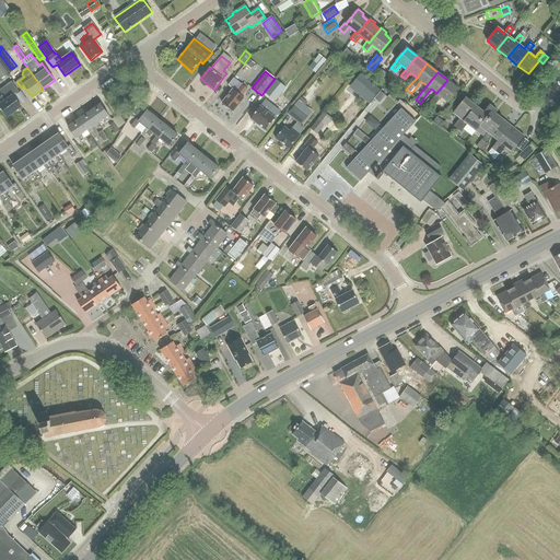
[(284,88),(275,80),(263,95),(272,103),(284,88)]
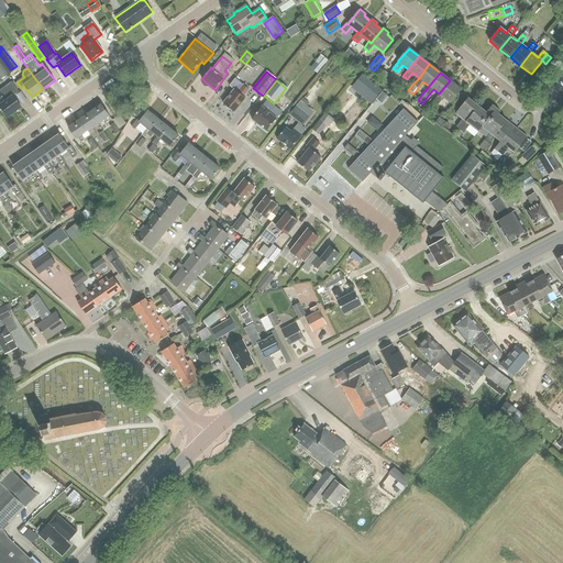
[(450,80),(439,94),(434,101),(438,105),(443,98),(450,102),(461,89),(450,80)]
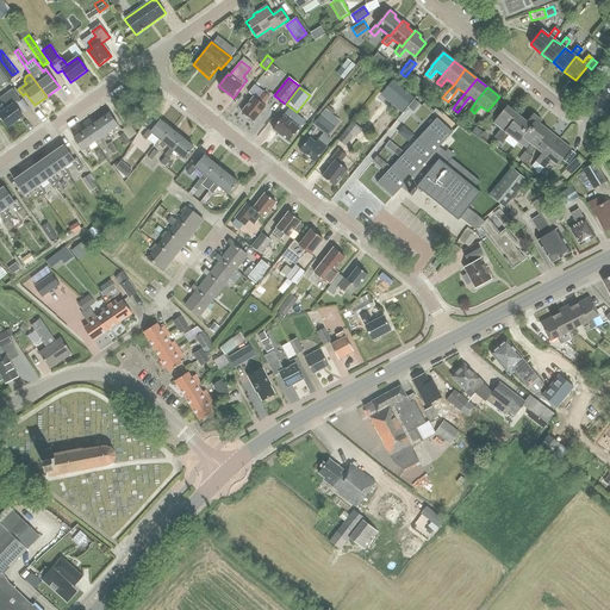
[(0,118),(7,128),(23,117),(14,104),(19,100),(12,89),(0,98),(0,118)]
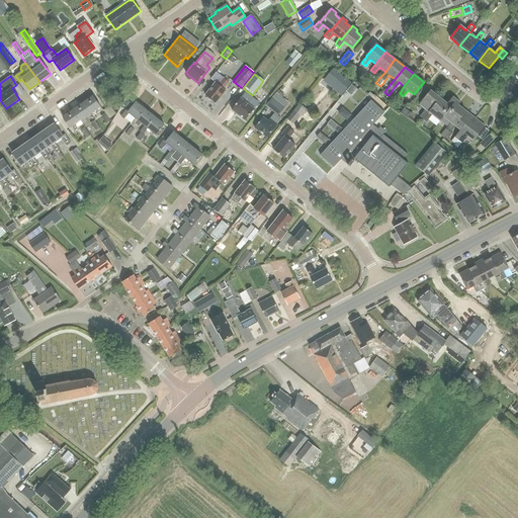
[(225,89),(230,83),(224,78),(218,84),(216,82),(204,95),(214,103),(226,90),(225,89)]
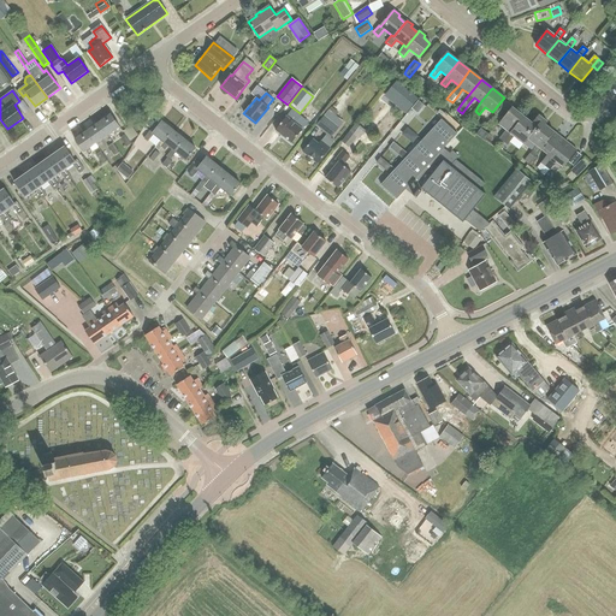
[(511,107),(498,124),(507,130),(498,138),(503,142),(523,117),(511,107)]
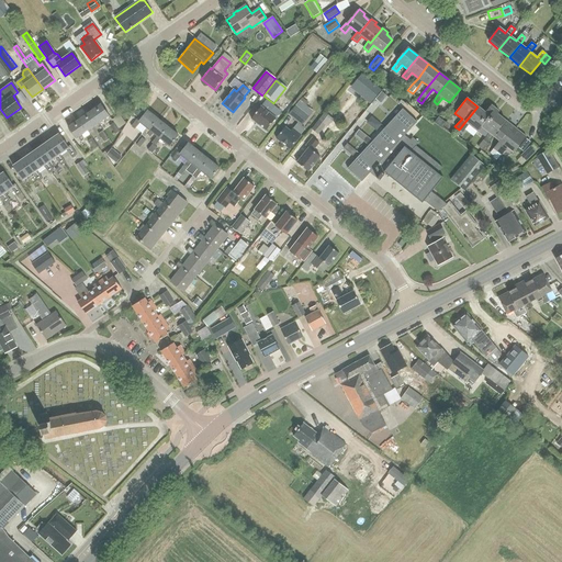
[(288,114),(302,125),(308,116),(305,113),(308,108),(299,100),(288,114)]
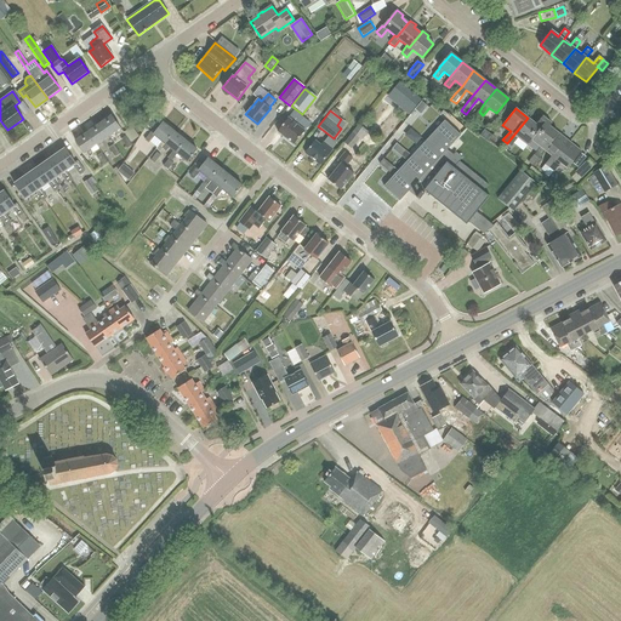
[(305,131),(309,124),(295,113),(290,119),(288,118),(278,131),(295,144),(305,131)]
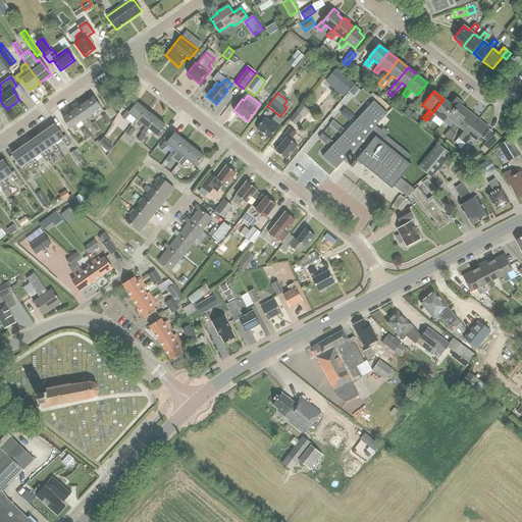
[(91,115),(101,108),(94,97),(84,104),(91,115)]
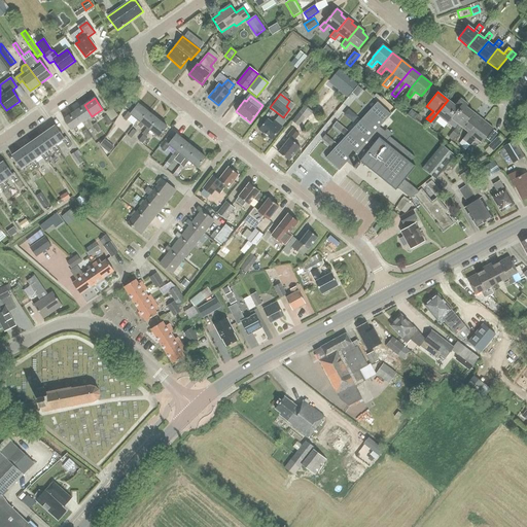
[(448,100),(430,121),(433,124),(440,116),(448,124),(451,118),(464,102),(460,99),(455,106),(448,100)]
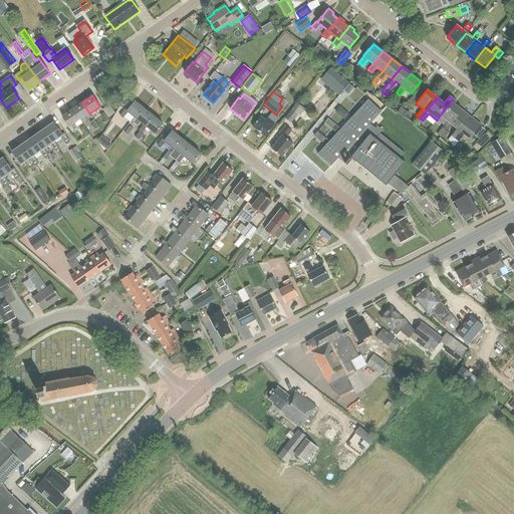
[(453,99),(440,115),(447,121),(442,129),(445,132),(451,124),(462,110),(455,104),(457,102),(453,99)]
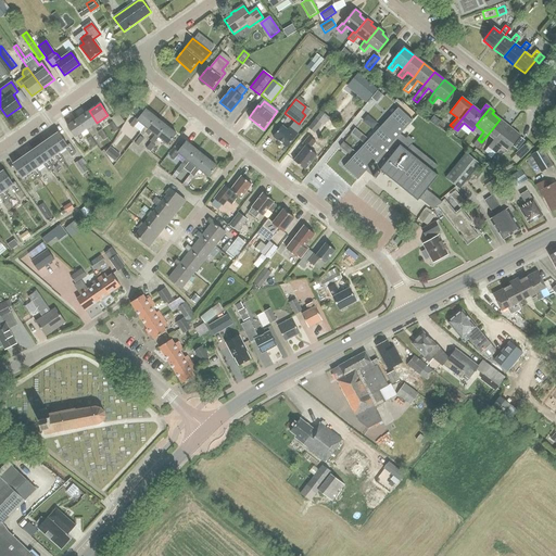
[(400,109),(381,128),(394,140),(400,134),(413,121),(400,109)]
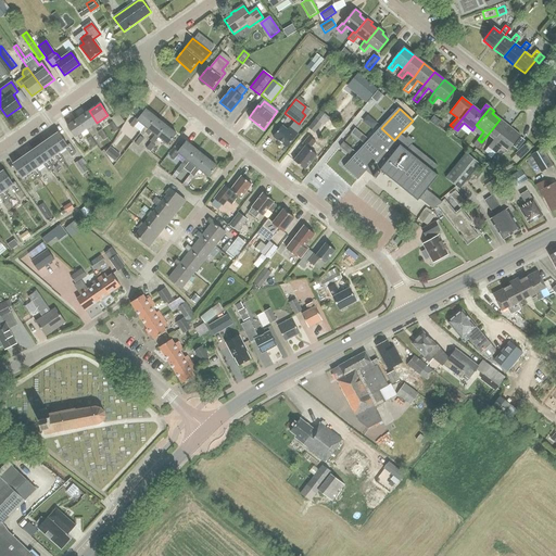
[(129,125),(133,128),(135,125),(142,130),(153,116),(146,110),(137,119),(135,118),(129,125)]
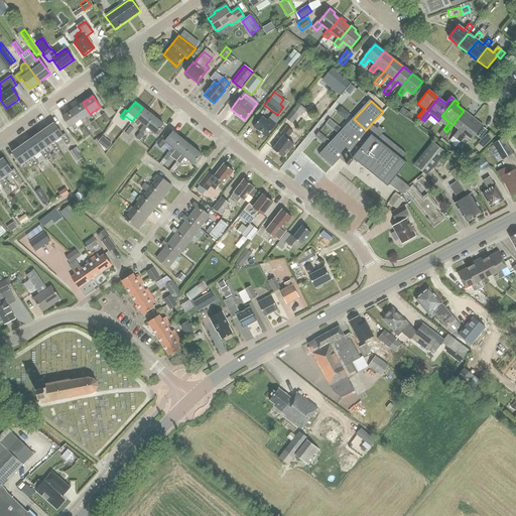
[(80,120),(90,114),(83,103),(73,110),(80,120)]
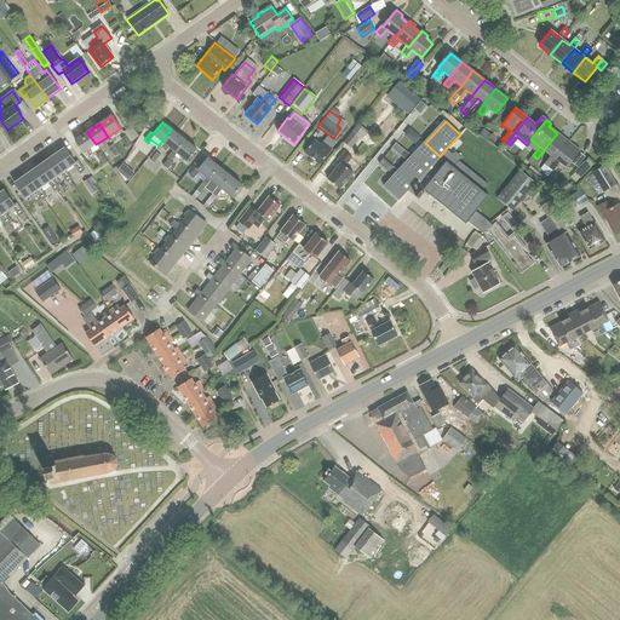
[(367,132),(357,124),(343,142),(350,148),(359,138),(361,141),(367,132)]
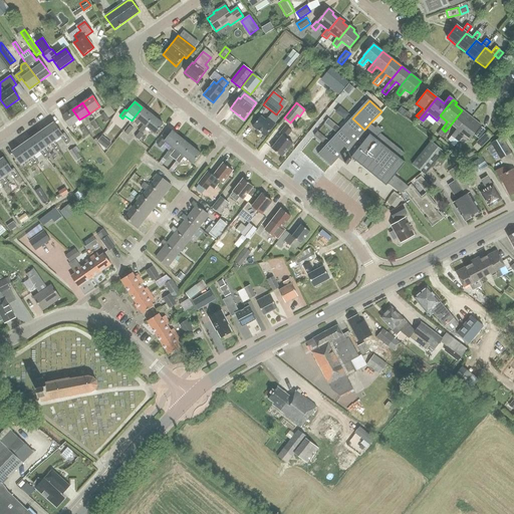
[(111,116),(117,111),(112,104),(105,108),(111,116)]
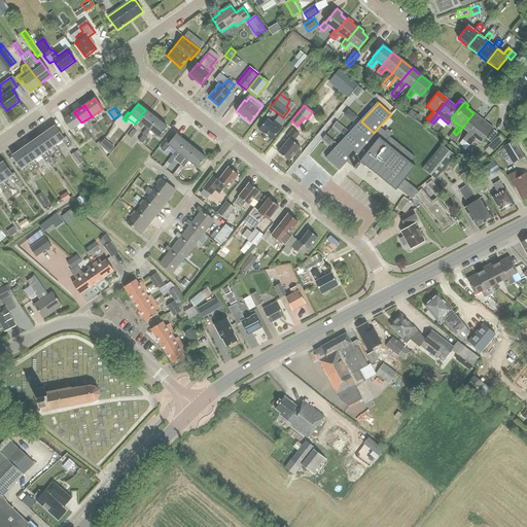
[(411,109),(407,115),(415,120),(418,115),(411,109)]
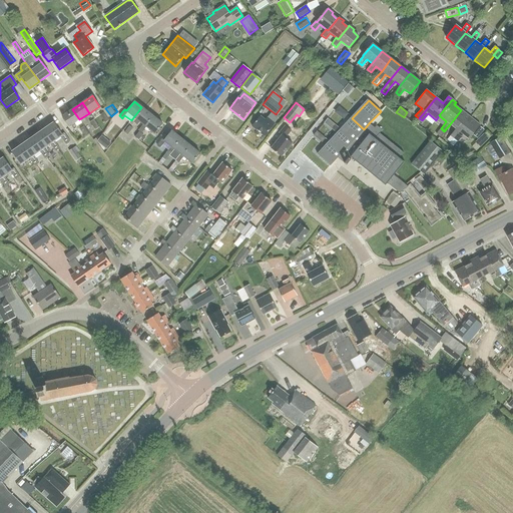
[(123,131),(126,133),(137,119),(143,124),(151,115),(141,107),(131,120),(129,123),(123,131)]
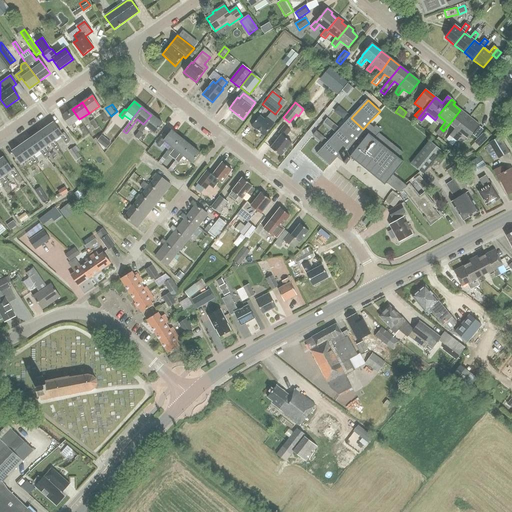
[(82,123),(79,119),(72,109),(61,116),(68,127),(74,123),(77,126),(82,123)]
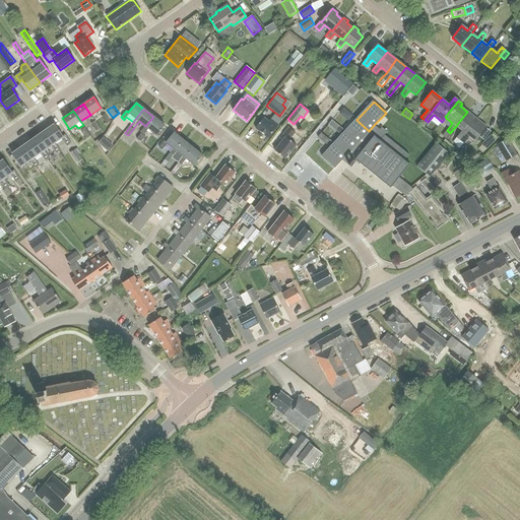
[(462,130),(456,138),(459,141),(477,120),(467,112),(456,126),(462,130)]
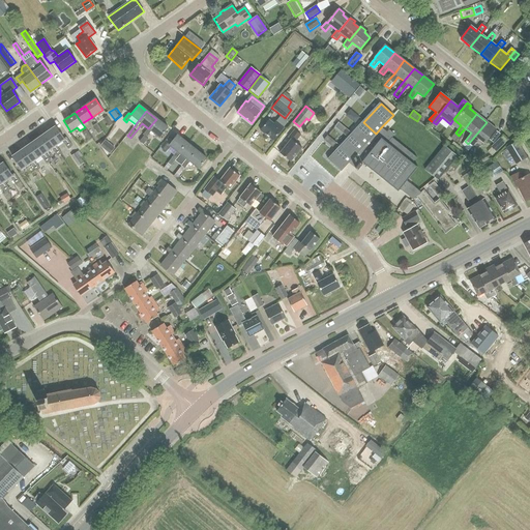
[(108,116),(104,119),(110,129),(113,127),(112,124),(113,124),(108,116)]
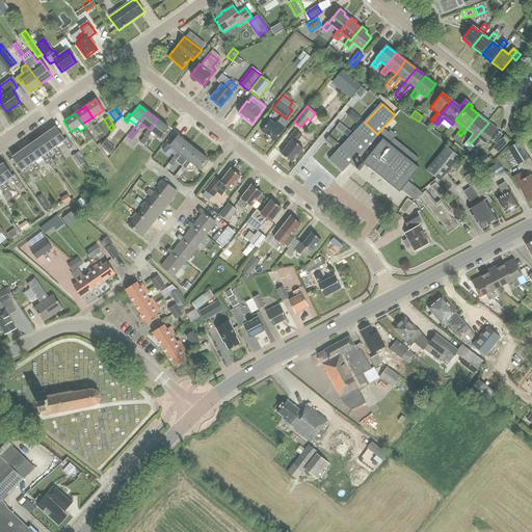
[(143,135),(144,136),(139,141),(143,144),(148,139),(147,138),(152,132),(161,138),(168,129),(157,120),(149,129),(143,135)]
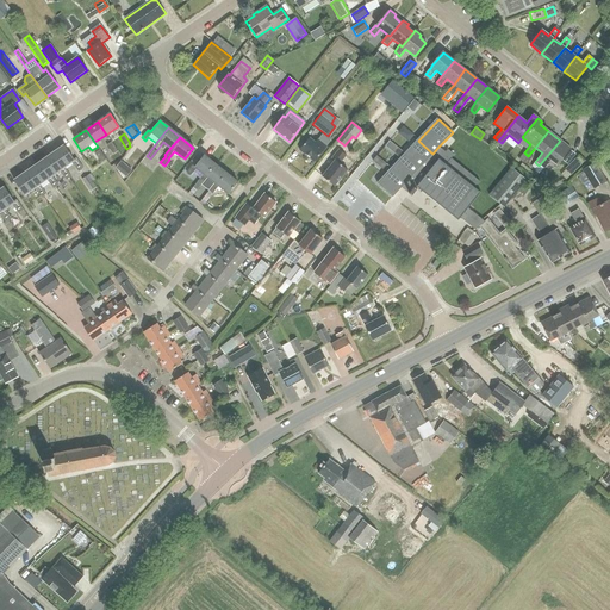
[(315,162),(327,148),(317,139),(315,142),(310,138),(299,150),(315,162)]
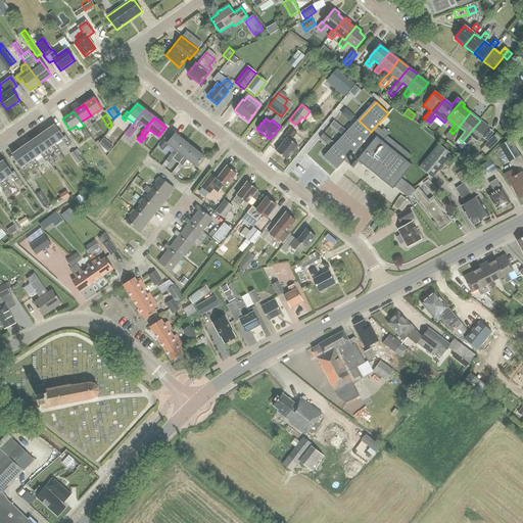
[(120,121),(115,127),(121,131),(125,125),(120,121)]
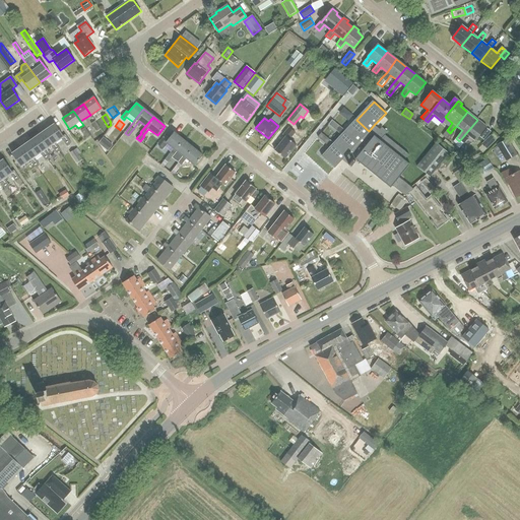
[(356,120),(345,132),(358,143),(369,131),(356,120)]
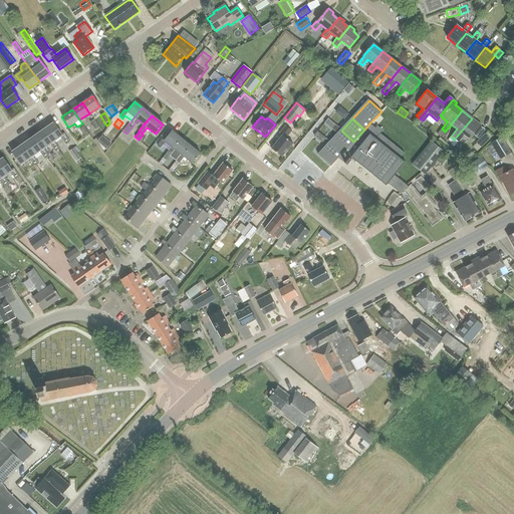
[(472,118),(454,140),(458,143),(464,136),(470,141),(481,125),(472,118)]
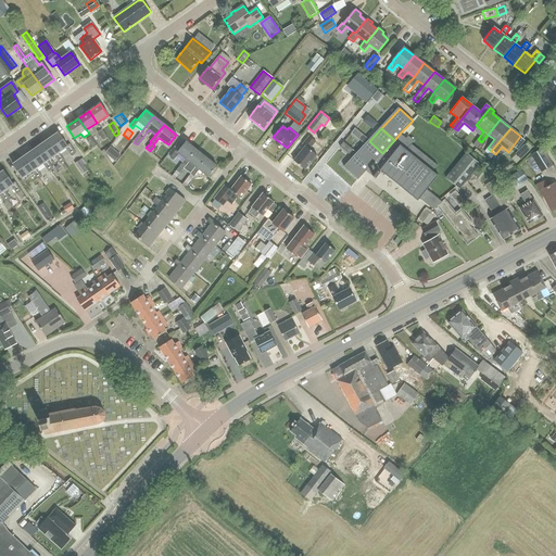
[(101,129),(97,133),(102,141),(108,138),(101,129)]
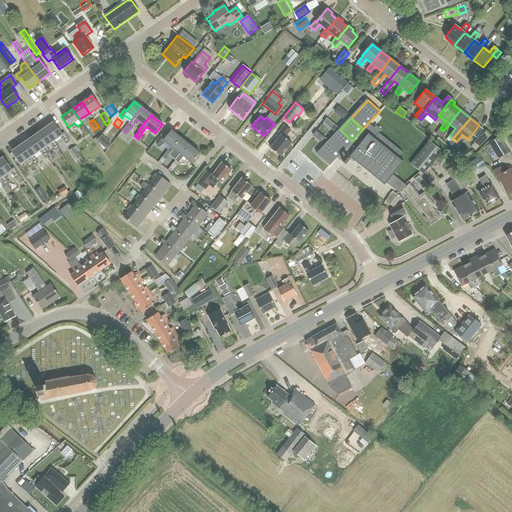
[(45,128),(54,141),(60,136),(65,144),(69,141),(64,133),(63,134),(54,122),(45,128)]
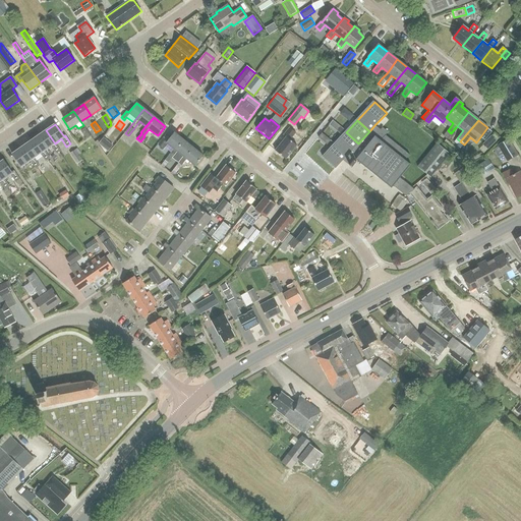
[(347,156),(343,160),(352,167),(357,160),(391,187),(393,186),(406,196),(409,193),(413,189),(399,178),(410,165),(404,160),(409,155),(385,135),(388,132),(383,127),(381,130),(374,125),(369,131),(358,143),(347,156)]
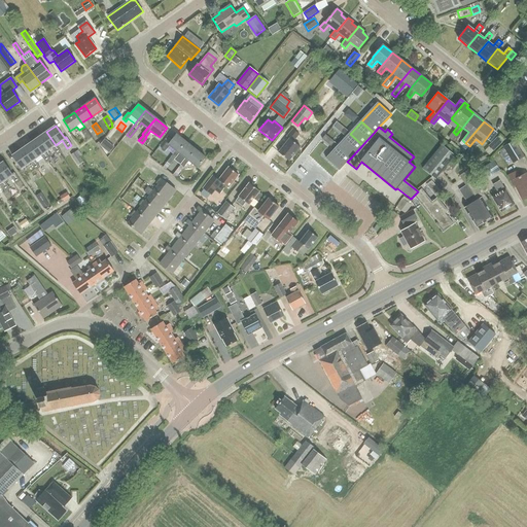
[(88,141),(92,138),(86,130),(81,133),(88,141)]
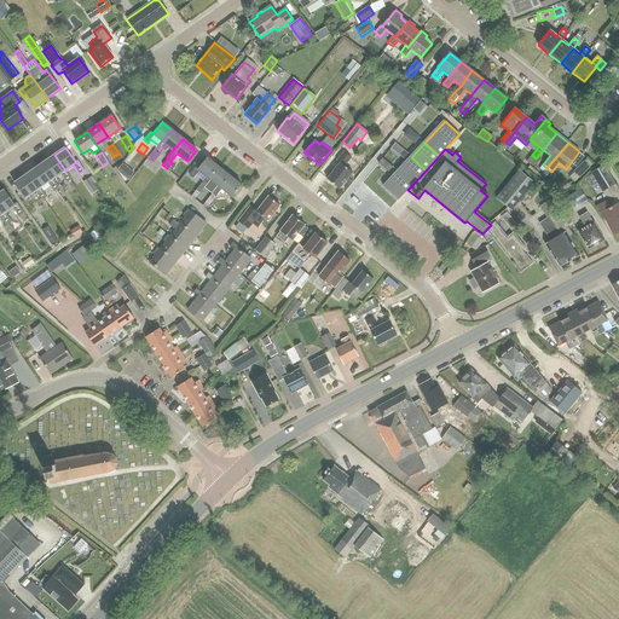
[(345,166),(351,157),(345,152),(337,161),(340,163),(327,180),(339,189),(352,173),(345,166)]
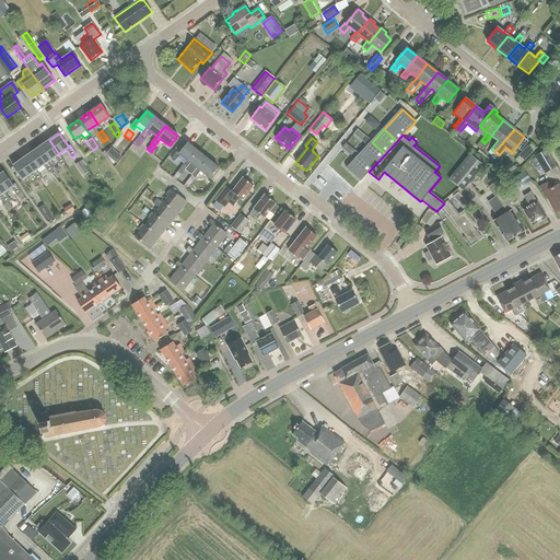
[(65,162),(59,154),(49,140),(38,149),(47,162),(55,156),(60,165),(65,162)]
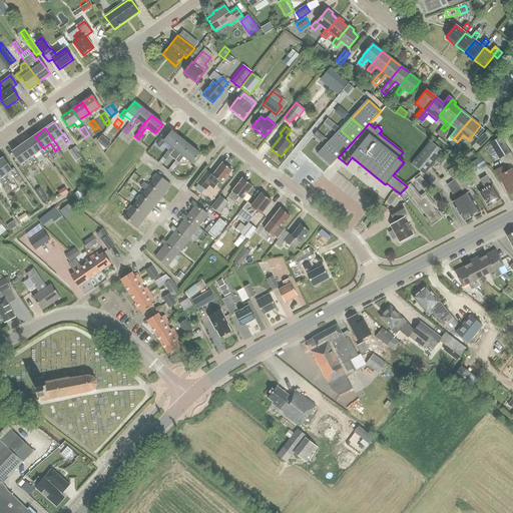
[(341,130),(330,142),(342,153),(353,141),(341,130)]
